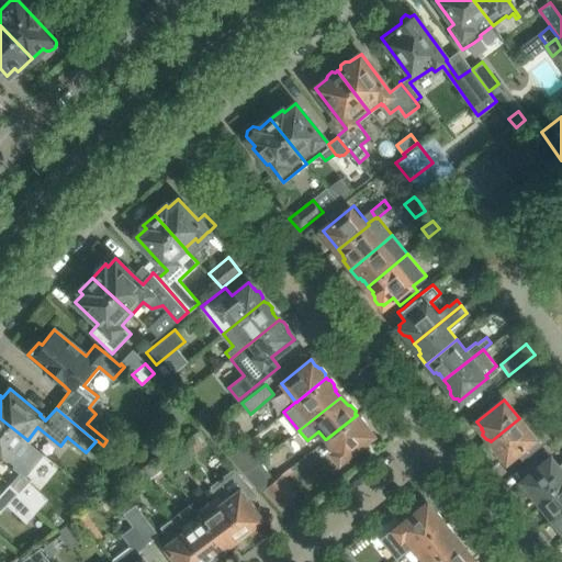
[(202,409),(195,415),(202,424),(210,418),(202,409)]
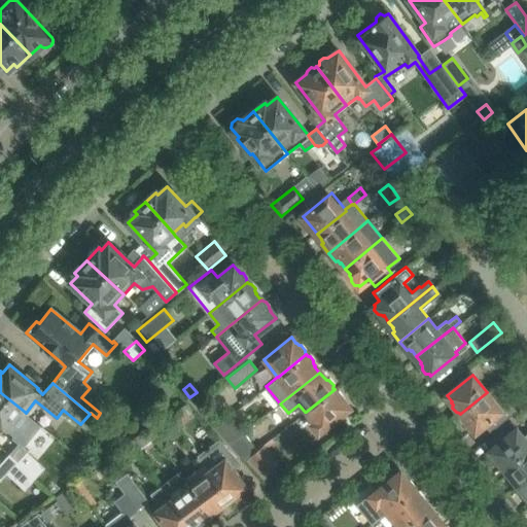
[(494,387),(487,392),(460,414),(461,415),(461,419),(464,423),(467,423),(469,426),(470,425),(475,430),(483,424),(489,432),(516,412),(510,403),(507,406),(494,387)]
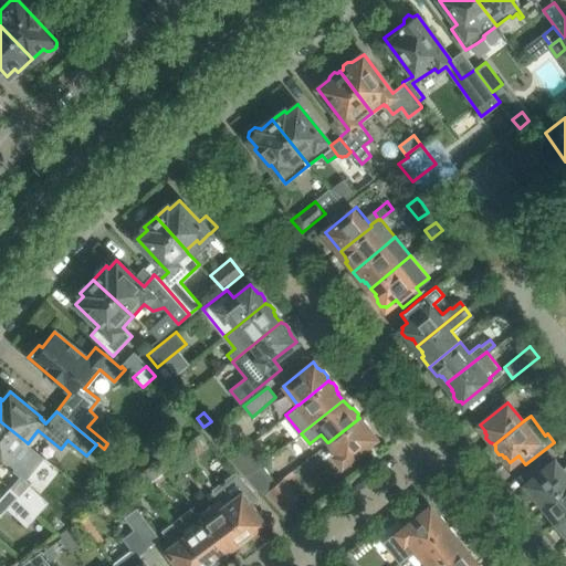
[(363,420),(359,418),(328,442),(327,442),(326,443),(333,452),(331,453),(339,465),(374,438),(368,431),(369,430),(366,428),(367,425),(363,420)]
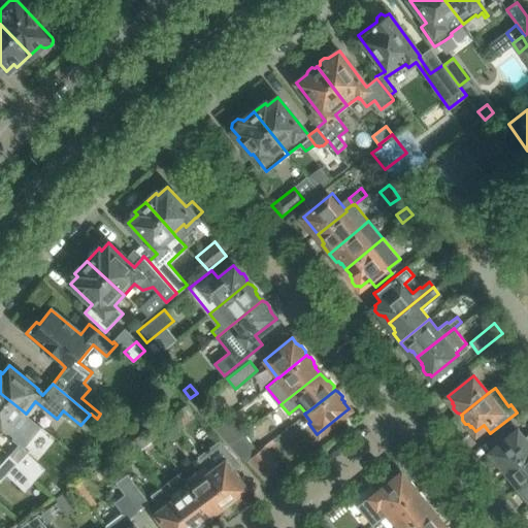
[(25,413),(0,393),(0,429),(5,433),(6,432),(11,437),(10,437),(19,443),(8,455),(17,462),(17,463),(34,480),(45,467),(29,452),(29,451),(21,443),(28,434),(15,424),(25,413)]
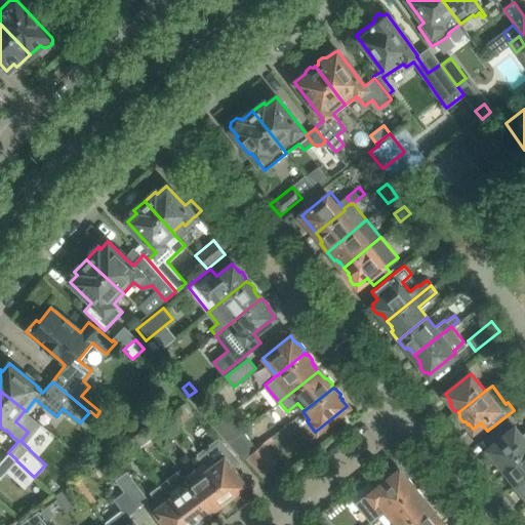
[(230,412),(217,422),(214,426),(230,442),(244,431),(230,412)]
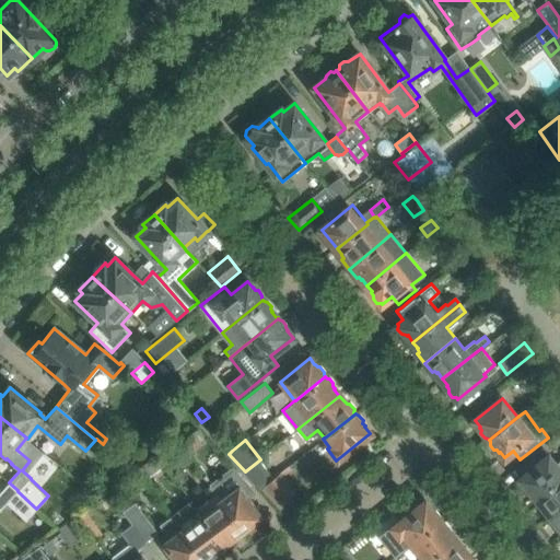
[(559,461),(555,465),(543,447),(525,463),(531,470),(522,478),(523,480),(523,485),(526,489),(528,489),(531,491),(532,490),(537,497),(559,478),(559,461)]
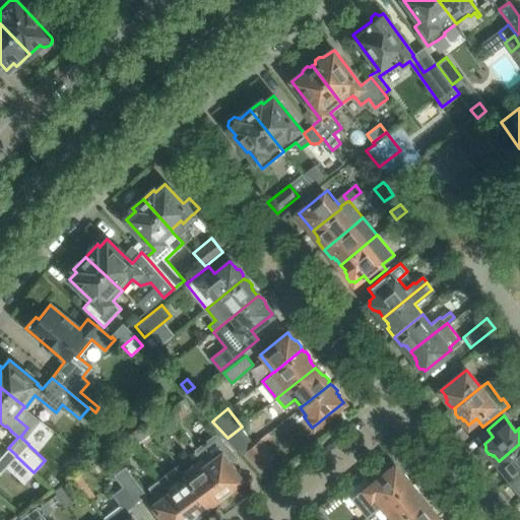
[(145,423),(128,436),(135,445),(152,432),(145,423)]
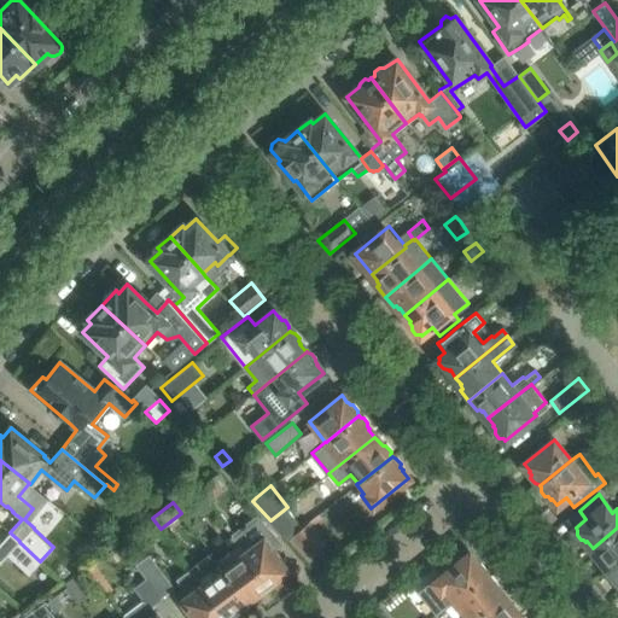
[(302,528),(302,526),(287,507),(270,520),(287,540),(290,537),(302,528)]
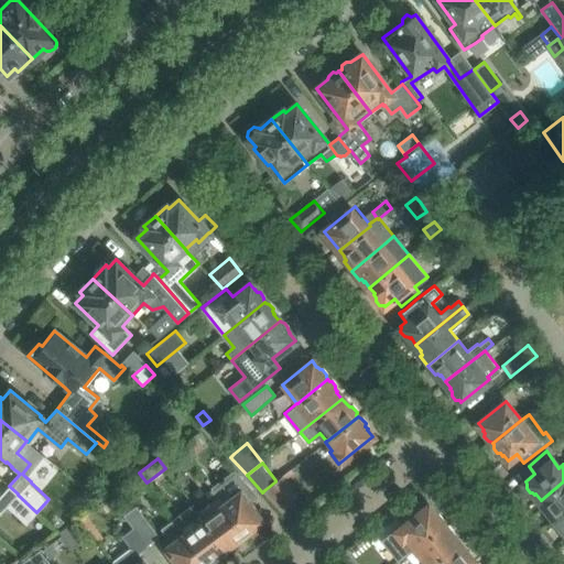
[(256,496),(235,470),(234,470),(235,472),(226,478),(225,477),(220,479),(221,481),(213,487),(213,486),(212,487),(218,497),(221,501),(220,502),(247,537),(258,529),(256,527),(264,521),(249,500),(253,496),(255,497),(256,496)]
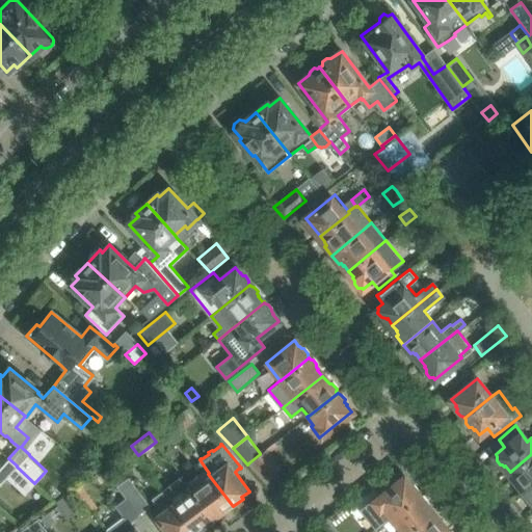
[(280,468),(266,451),(264,449),(260,453),(260,454),(249,462),(265,480),(280,468)]
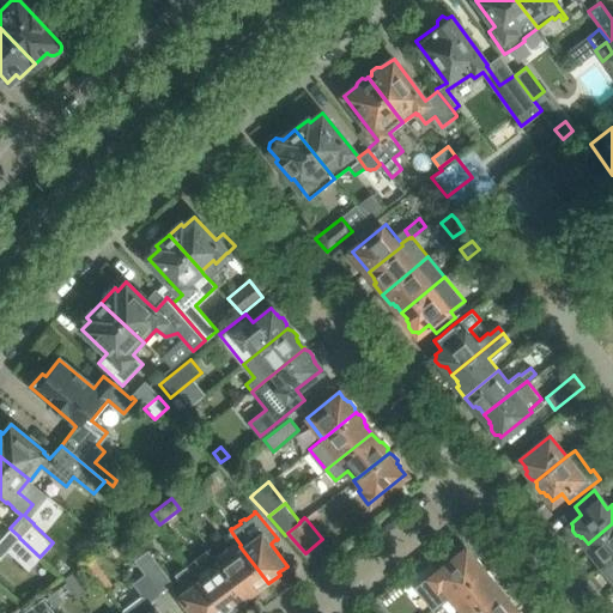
[(601,566),(612,556),(612,523),(588,544),(593,551),(593,552),(595,556),(593,557),(601,566)]
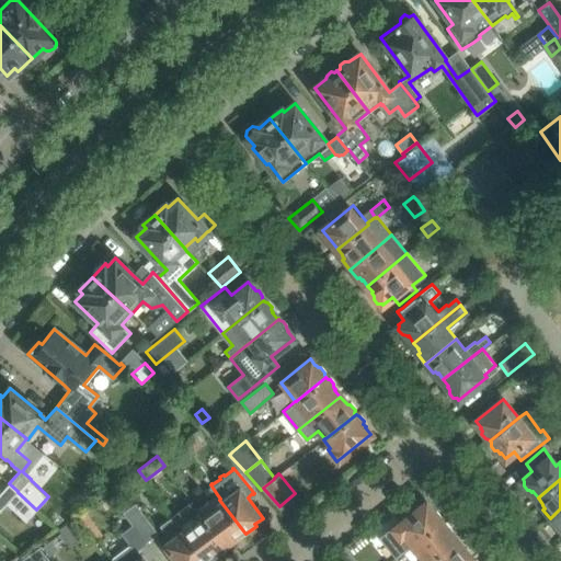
[(0,492),(0,511),(8,503),(26,521),(36,510),(18,492),(18,491),(9,483),(0,492)]
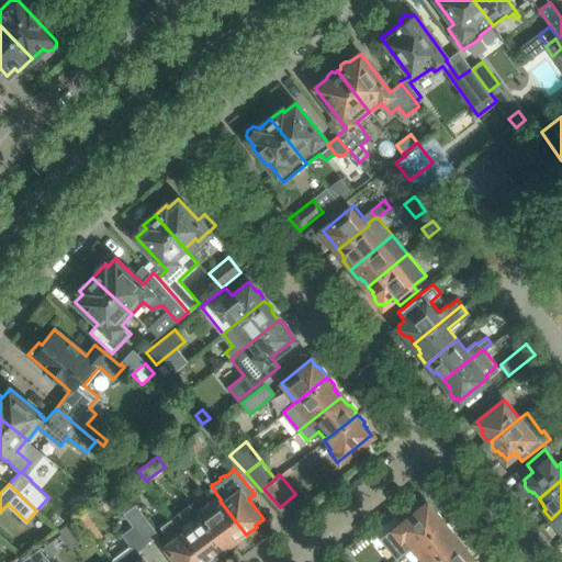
[(217,495),(198,509),(225,547),(234,540),(236,543),(246,535),(220,501),(221,499),(217,495)]
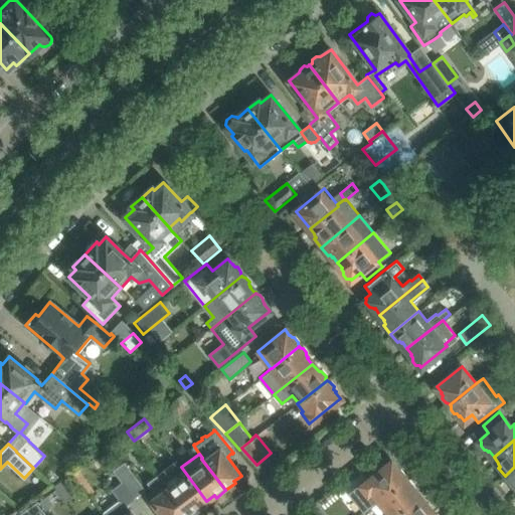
[(113,470),(122,481),(134,498),(146,489),(124,461),(113,470)]
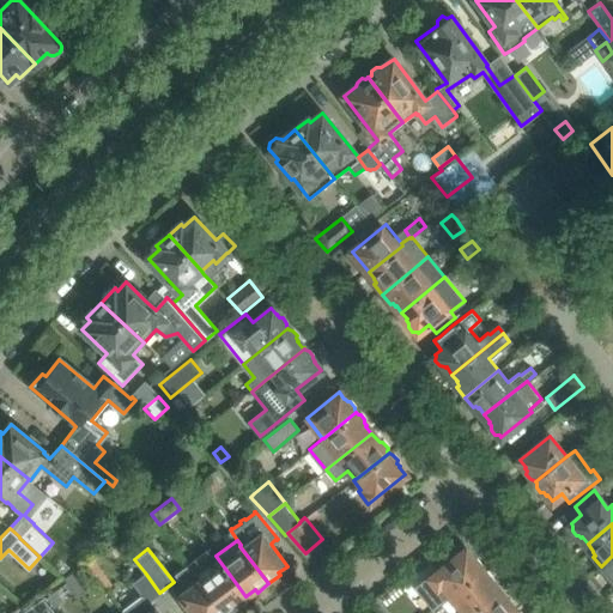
[(246,596),(216,556),(210,548),(188,564),(198,577),(224,612),(229,612),(238,607),(236,604),(246,596)]
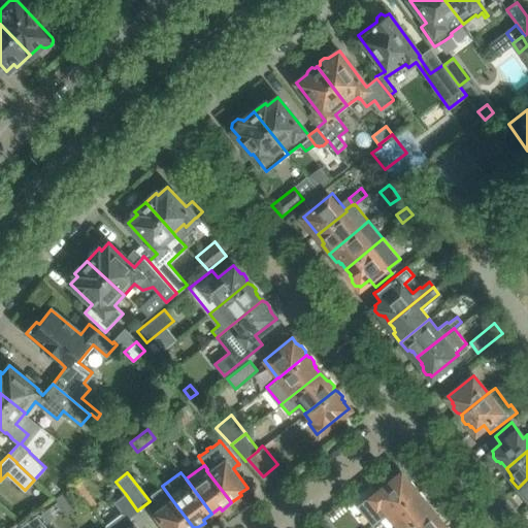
[(387,513),(415,491),(414,490),(414,486),(410,483),(408,482),(406,479),(405,480),(400,473),(368,498),(376,508),(381,505),(387,513)]
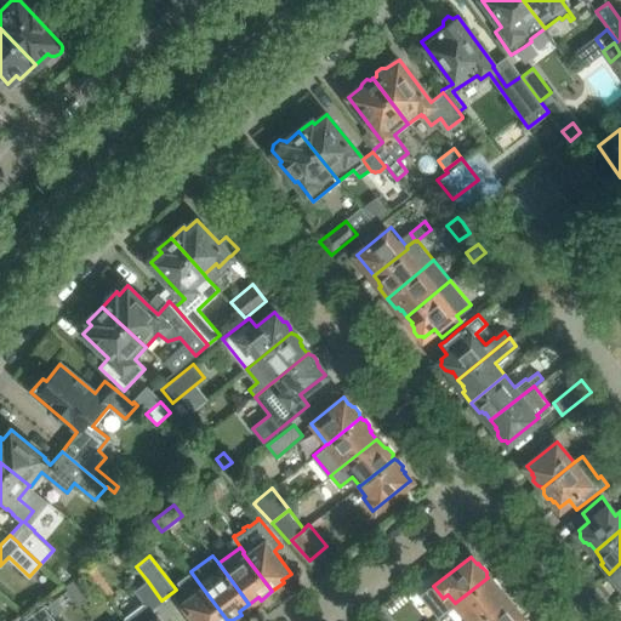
[(620,563),(609,574),(617,585),(619,584),(620,585),(620,563)]
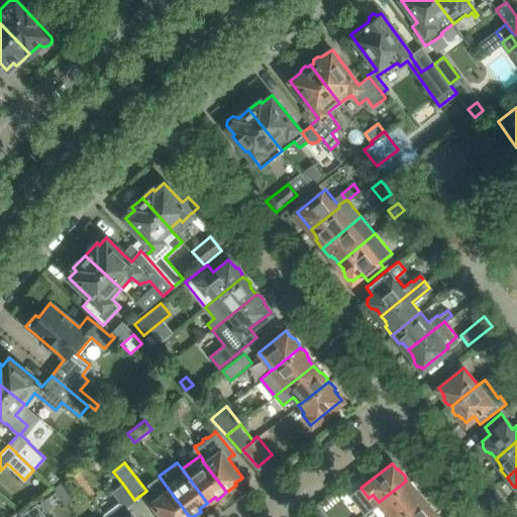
[(189,516),(167,487),(159,476),(147,484),(152,492),(148,495),(150,499),(149,500),(162,516),(189,516)]
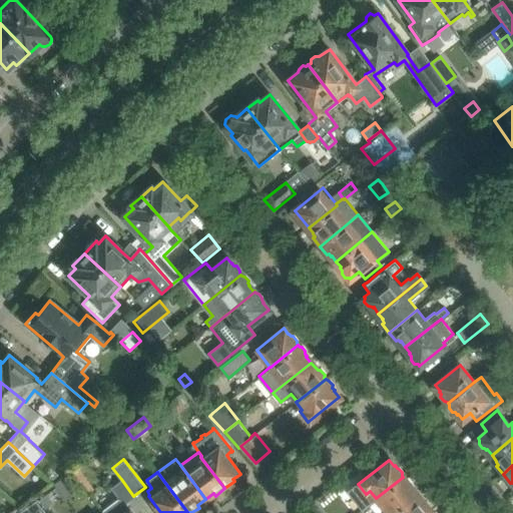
[(387,512),(392,512),(416,494),(412,489),(413,488),(411,486),(411,484),(408,479),(404,479),(403,477),(376,498),(387,512)]
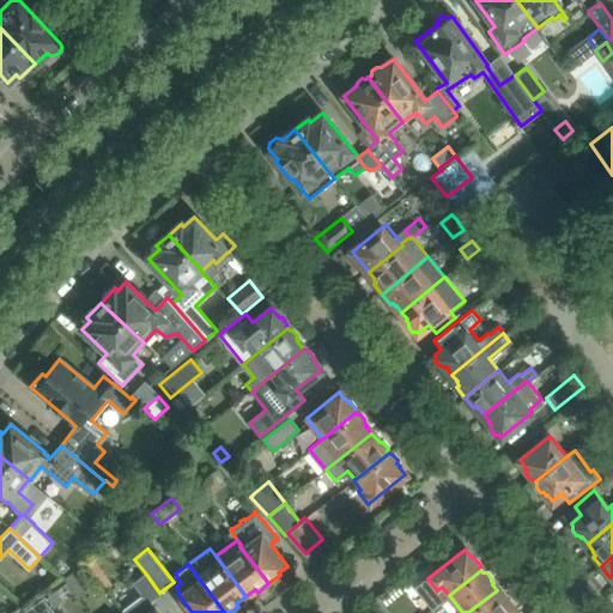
[(73,572),(66,577),(80,596),(87,590),(73,572)]
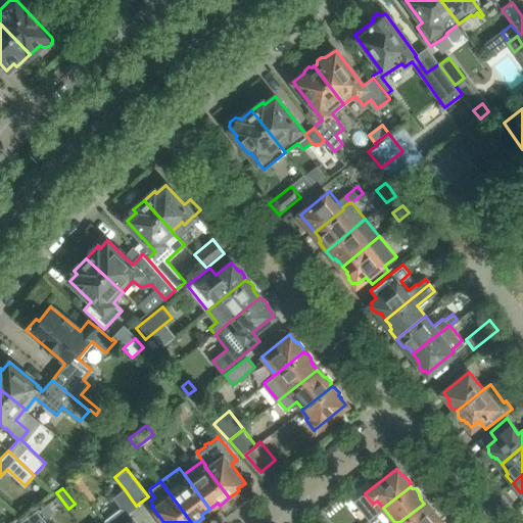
[(127,513),(136,507),(137,506),(136,506),(124,488),(113,496),(122,508),(104,520),(106,522),(135,522),(131,517),(130,517),(127,513)]
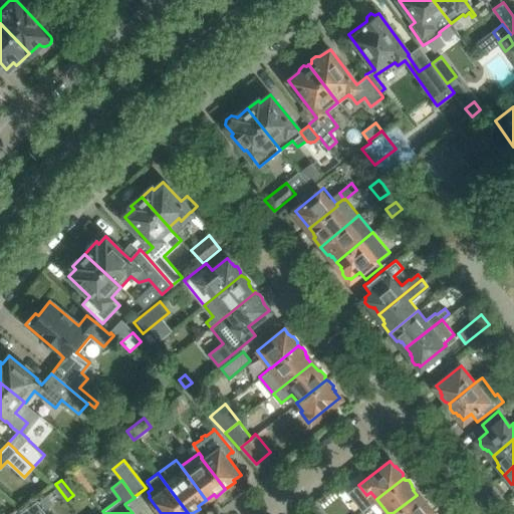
[(354,488),(346,495),(351,501),(360,494),(354,488)]
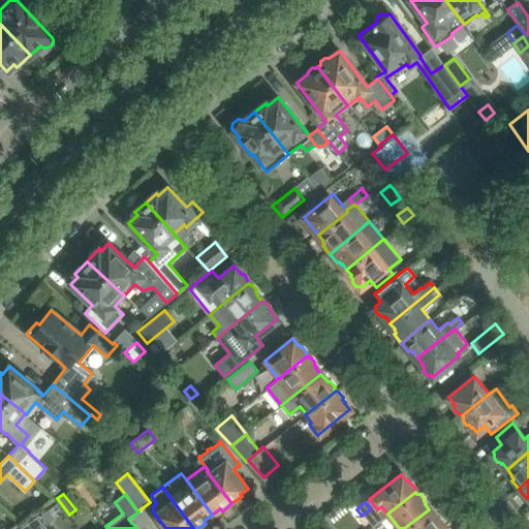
[(440,528),(443,526),(442,525),(442,523),(439,518),(437,518),(435,516),(434,516),(429,509),(404,528),(440,528)]
